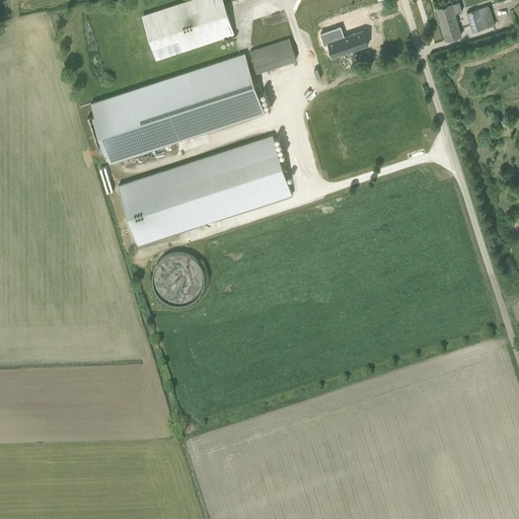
[(188,0),(142,15),(156,60),(234,34),(222,0),(188,0)]
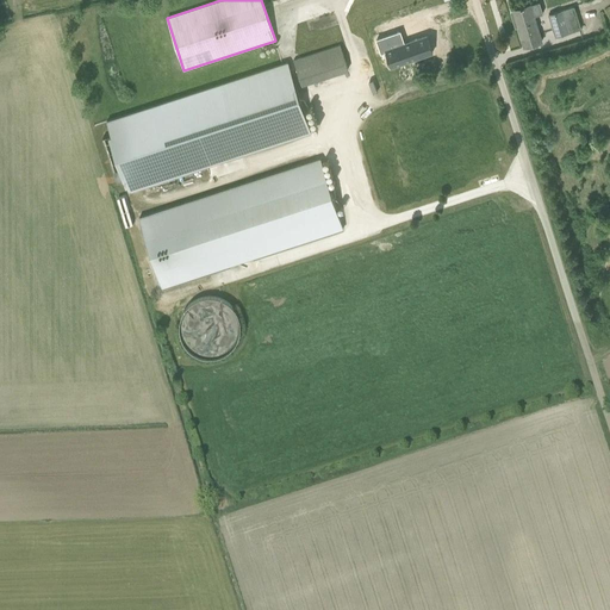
[(540,1),(534,2),(514,10),(514,11),(512,13),(514,19),(517,20),(524,48),(542,42),(534,16),(537,14),(543,13),(540,1)]
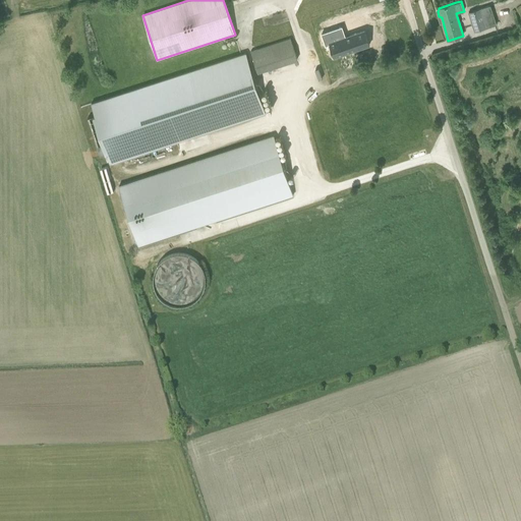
[(469,12),(475,32),(497,24),(490,5),(469,12)]
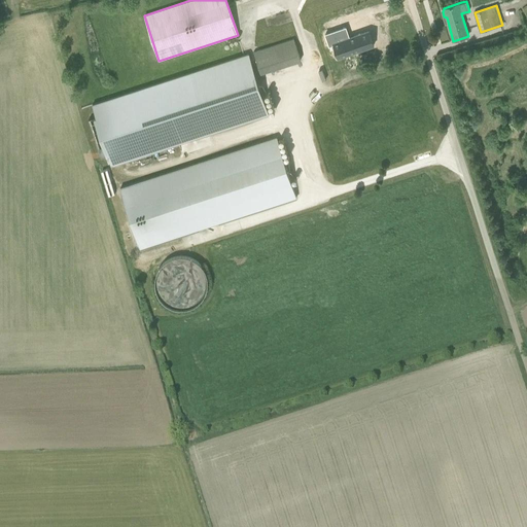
[(332,34),(340,55),(376,42),(371,29),(357,33),(355,26),(332,34)]
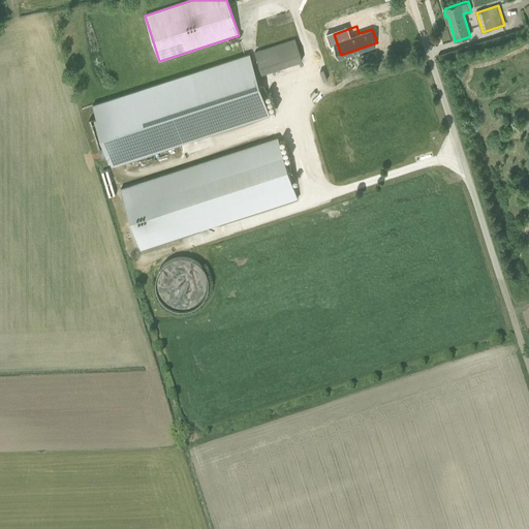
[(254,53),(261,73),(302,60),(296,39),(254,53)]
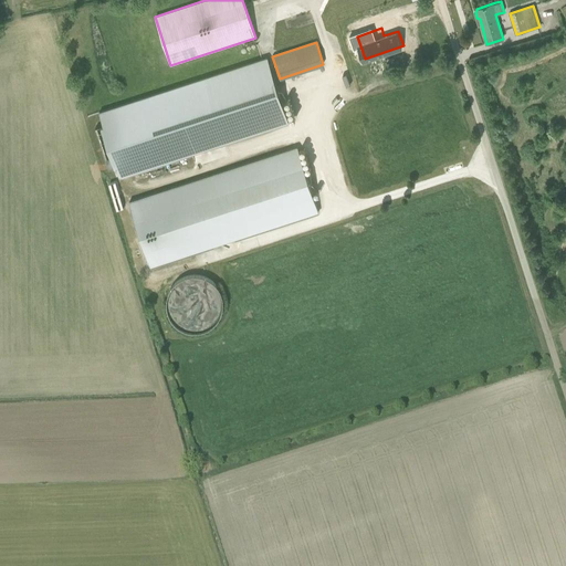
[(268,58),(100,112),(103,125),(95,128),(109,169),(117,167),(121,178),(289,123),(268,58)]
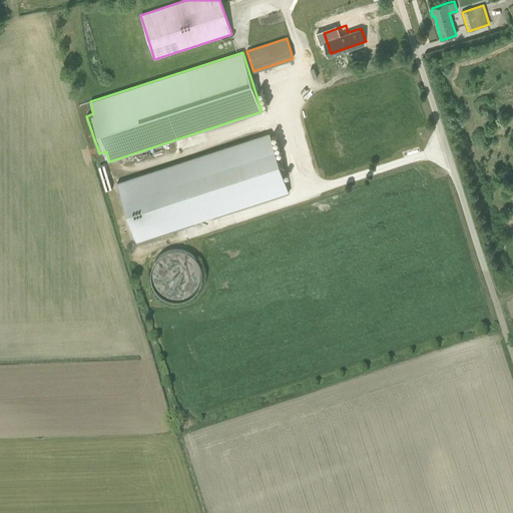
[(290,192),(270,132),(117,182),(136,242),(290,192)]
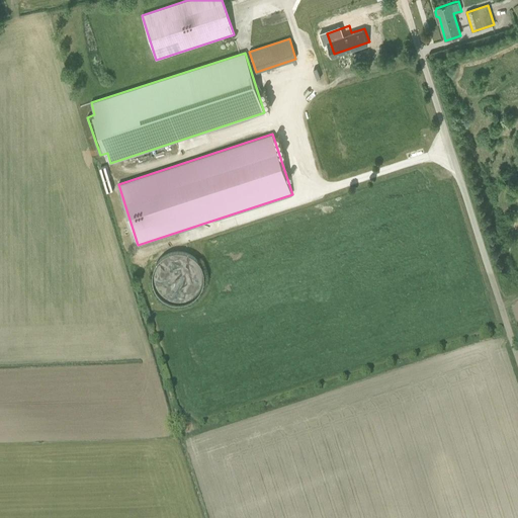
[(107,166),(101,167),(103,179),(109,178),(107,166)]
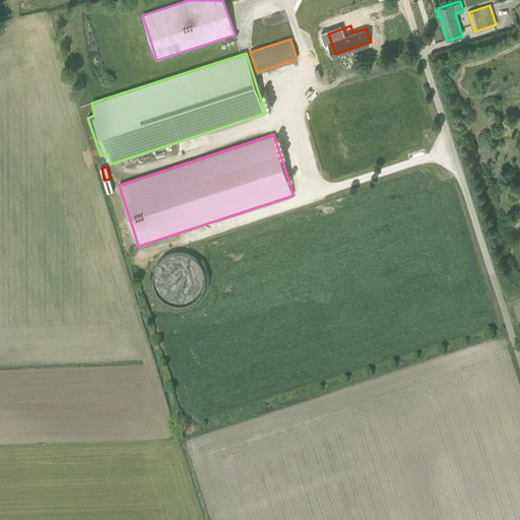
[(168,305),(207,295),(196,250),(156,260),(168,305)]
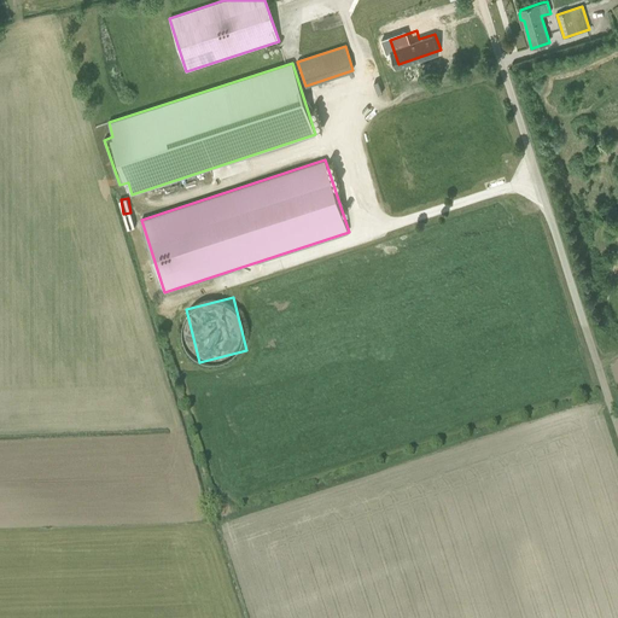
All buildings are outlined.
